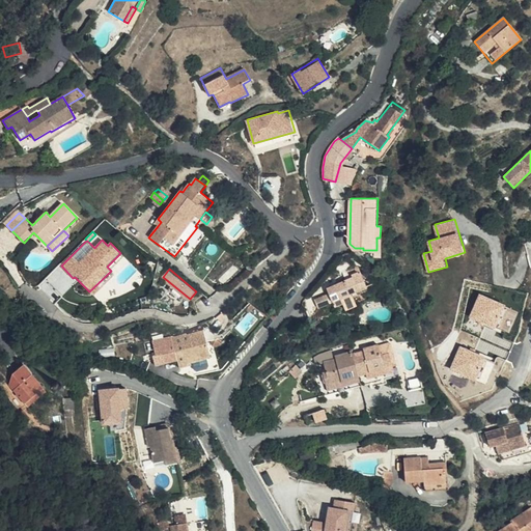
[(111,271),(89,291),(93,296),(115,275),(111,271)]
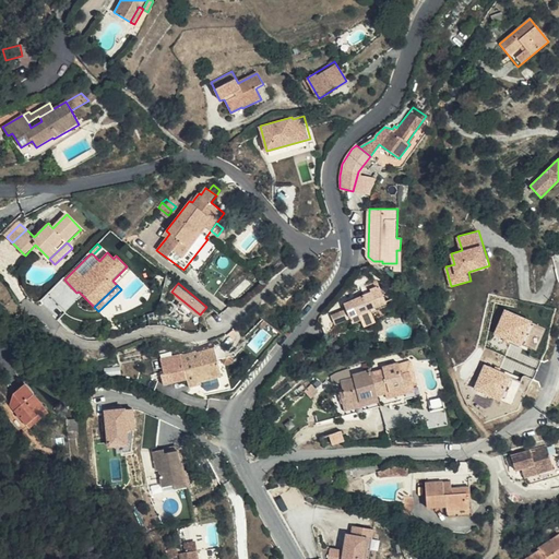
[(388,302),(381,285),(371,289),(372,292),(345,302),(347,308),(332,313),(336,324),(352,318),(354,323),(364,319),(363,317),(373,312),(372,309),(388,302)]
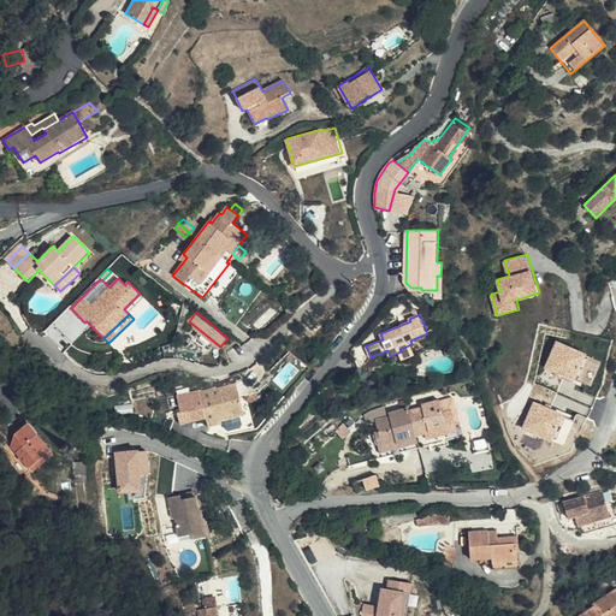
[(558,339),(546,366),(575,379),(587,353),(558,339)]
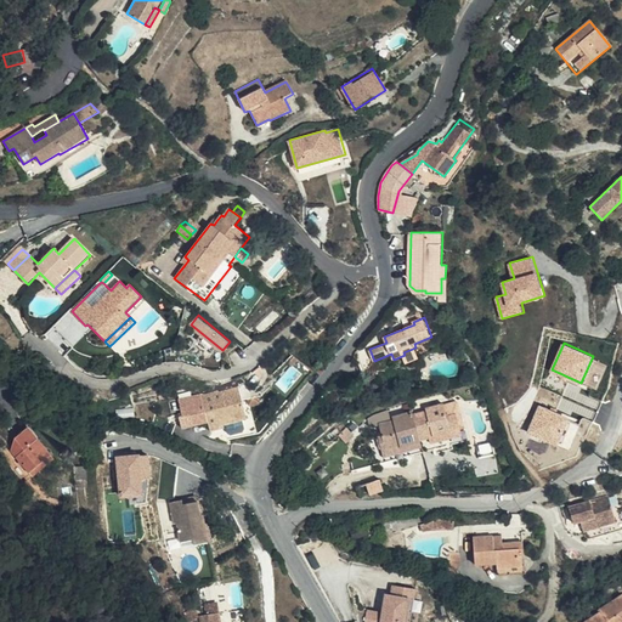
[(220,424),(247,418),(239,386),(220,391),(220,389),(202,394),(202,393),(181,397),(185,416),(182,416),(185,427),(209,420),(211,429),(220,428),(220,424)]
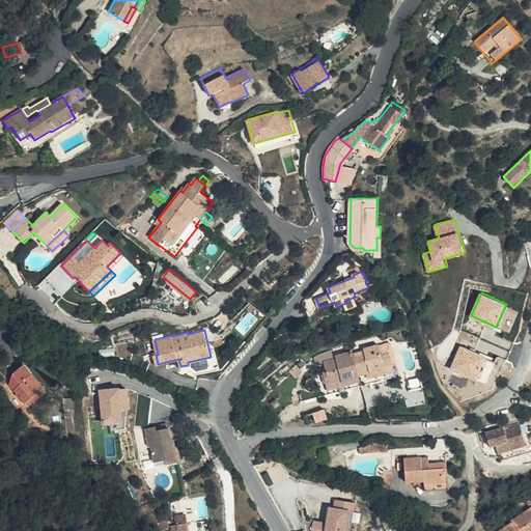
[(478,347),(508,359),(514,342),(484,331),(478,347)]
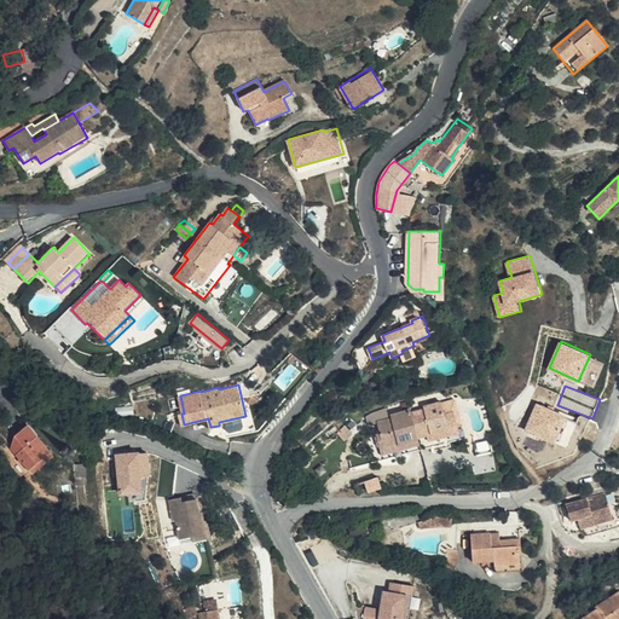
[(449,428),(458,426),(453,410),(445,412),(443,403),(424,408),(426,411),(411,415),(411,412),(391,417),(392,421),(379,424),(381,435),(377,438),(381,449),(399,444),(399,447),(418,441),(417,438),(427,434),(428,437),(450,431),(449,428)]
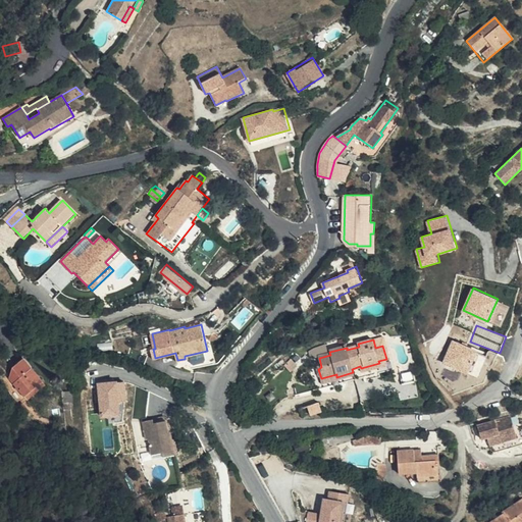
[(454,340),(444,362),(469,372),(478,351),(454,340)]
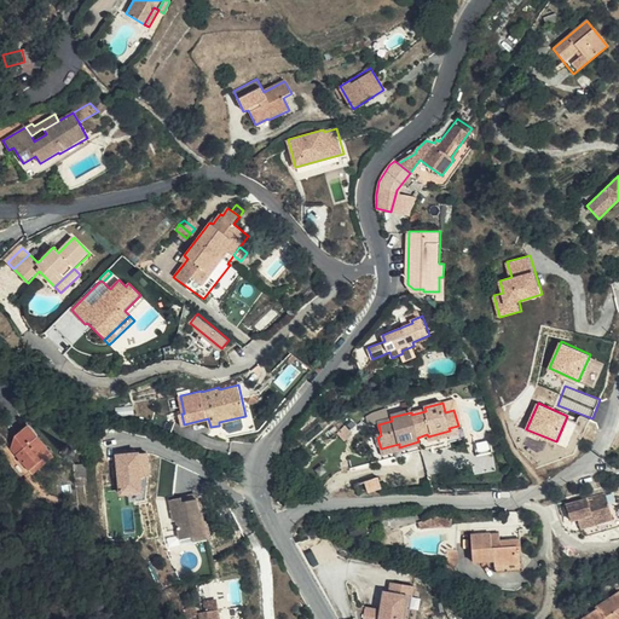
[(134,405),(116,406),(117,416),(134,415),(134,405)]
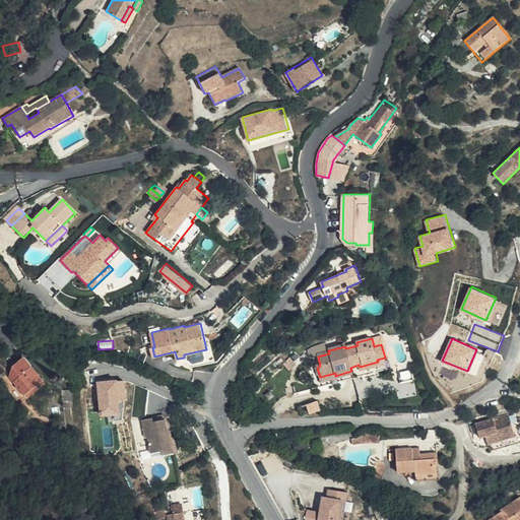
[(189,354),(191,364),(208,361),(207,350),(189,354)]
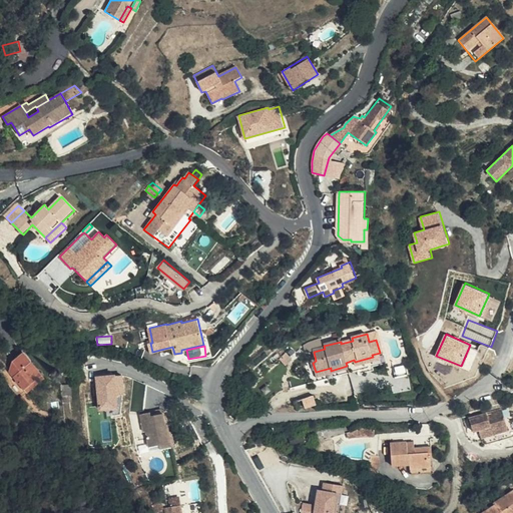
[(9,371),(24,390),(41,376),(23,353),(12,362),(9,371)]
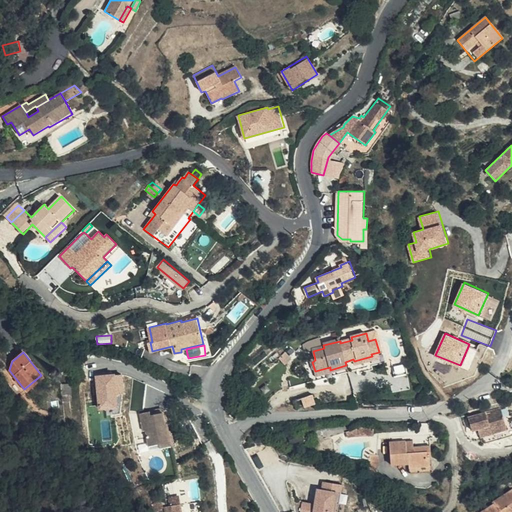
[(381,359),(379,352),(371,354),(372,356),(354,361),(356,366),(381,359)]
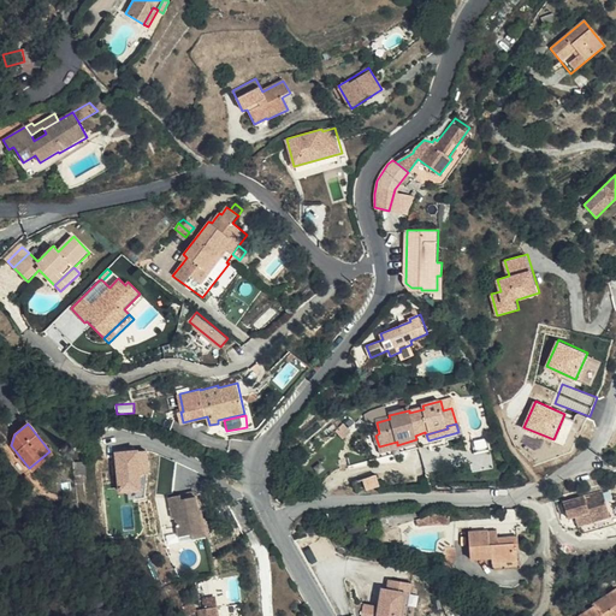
[(144,490),(140,449),(117,451),(120,492),(144,490)]
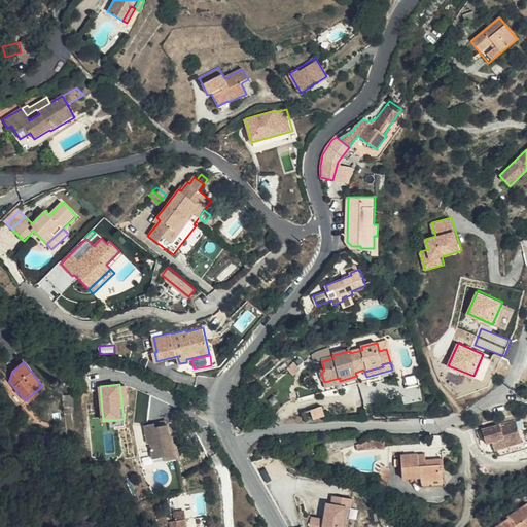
[(72,413),(71,394),(63,395),(65,414),(72,413)]
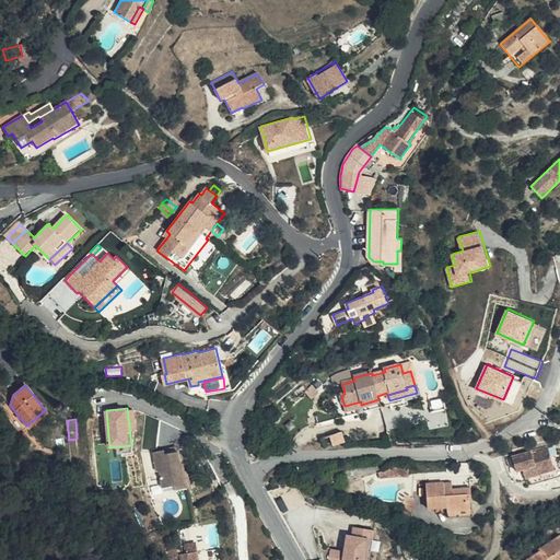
[(341,431),(329,436),(334,446),(345,443),(341,431)]
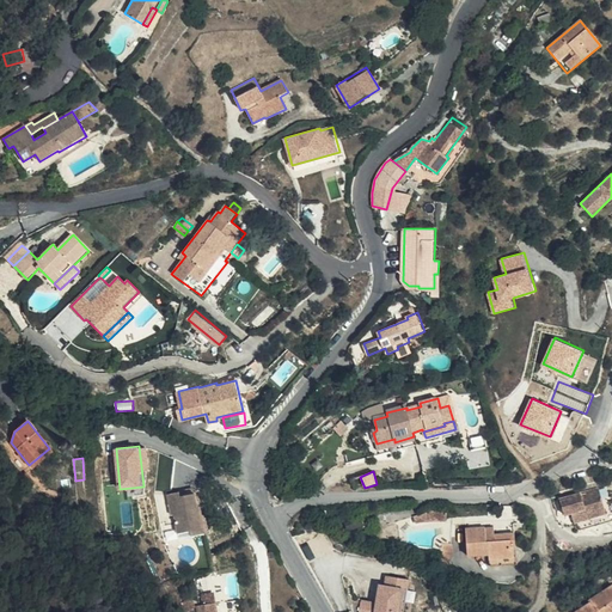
[(36,484),(26,472),(19,477),(29,488),(36,484)]
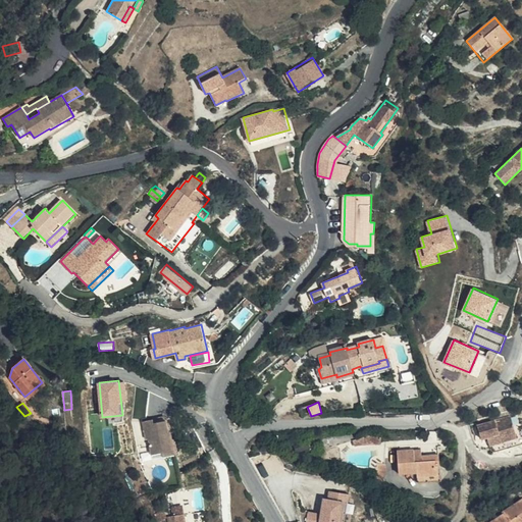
[(521,427),(519,415),(512,417),(517,437),(489,446),(490,450),(496,451),(520,445),(521,441),(521,427)]
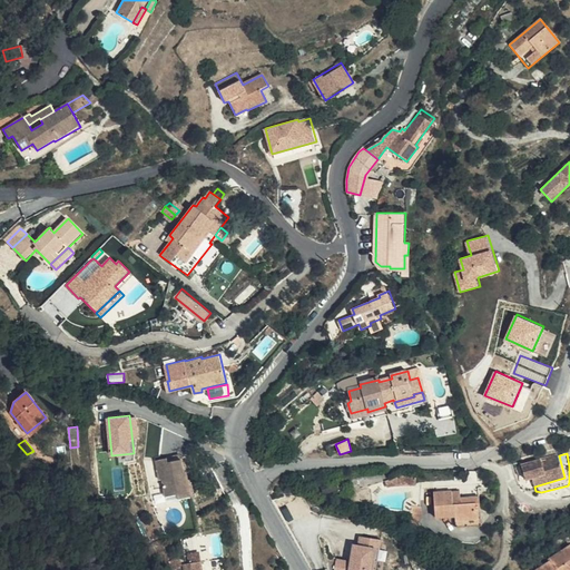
[(179,493),(180,499),(193,497),(188,471),(186,471),(183,459),(169,461),(168,455),(156,459),(160,479),(164,478),(167,495),(179,493)]
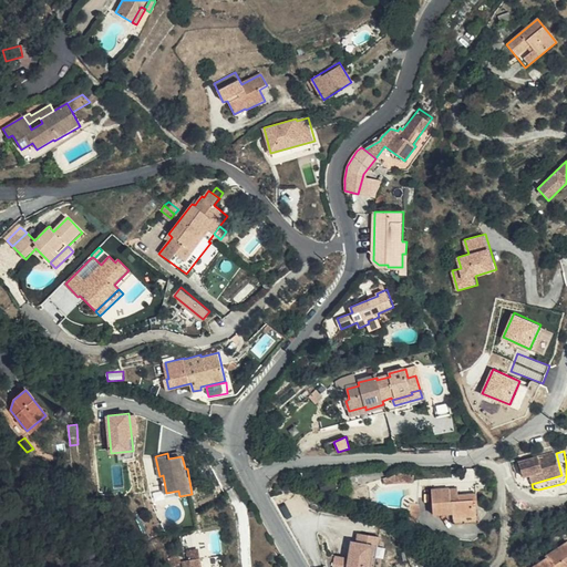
[(556,453),(518,463),(523,476),(529,475),(532,484),(562,475),(556,453)]
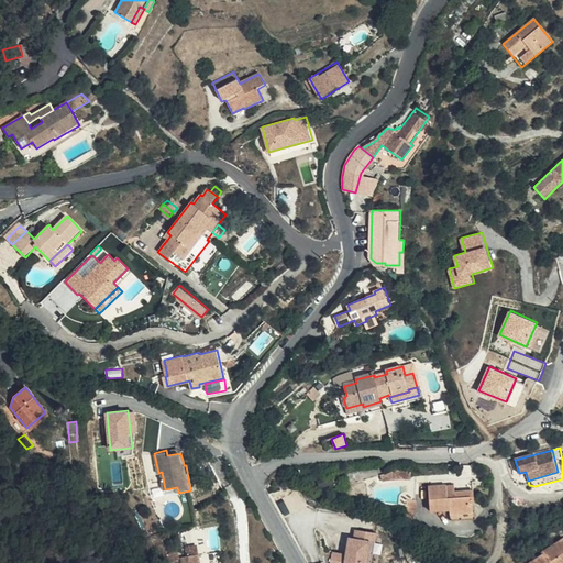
[(412,477),(410,465),(392,467),(384,472),(385,481),(412,477)]
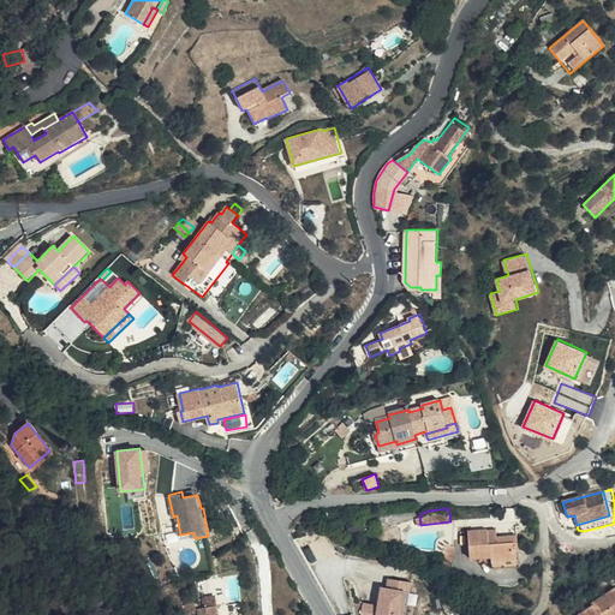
[(488,530),(469,531),(471,559),(491,557),(491,561),(514,560),(514,553),(518,553),(517,536),(497,537),(488,537),(488,530)]
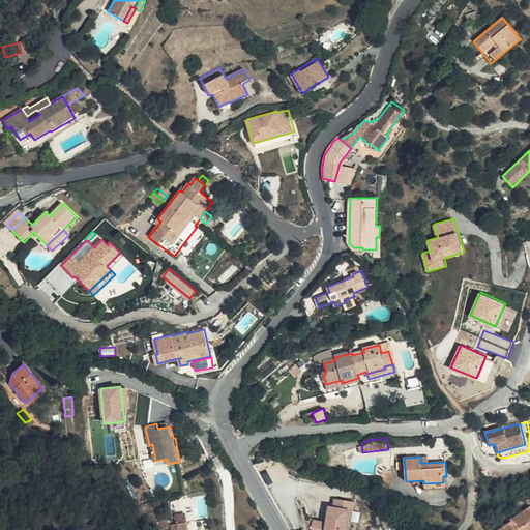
[(390,489),(392,471),(383,471),(382,489),(390,489)]
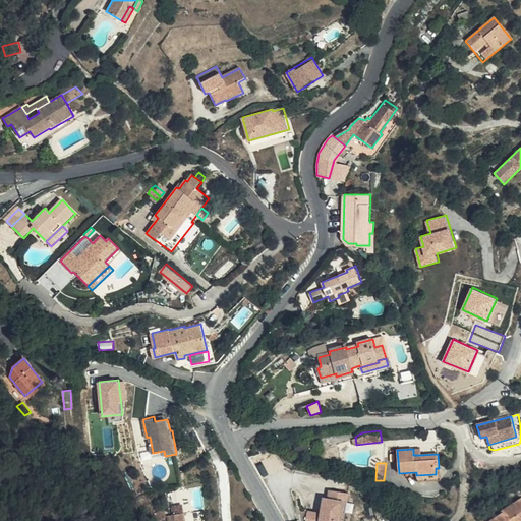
[(436,474),(416,475),(417,481),(440,479),(439,468),(436,468),(436,474)]
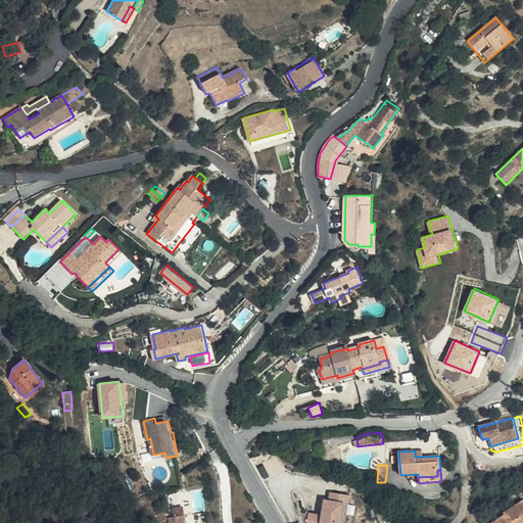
[(331,491),(330,501),(347,504),(349,494),(331,491)]
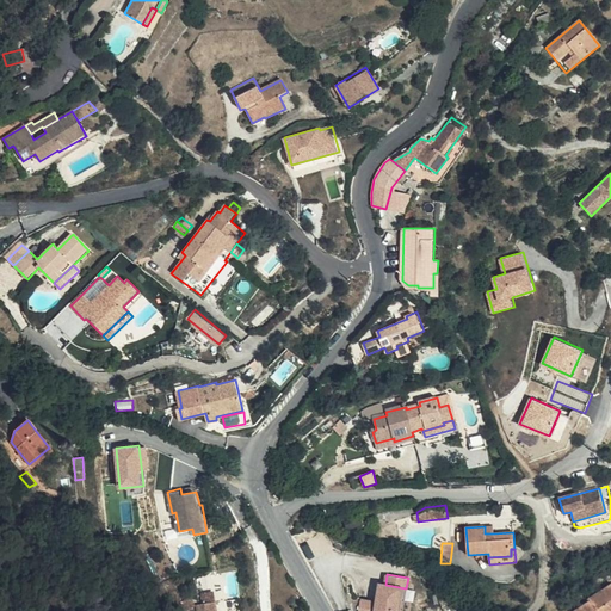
[(610,610),(610,584),(588,600),(590,602),(574,610),(610,610)]
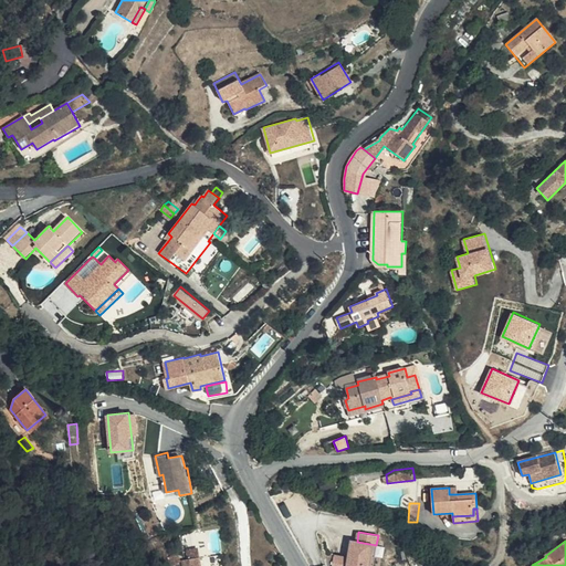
[(357,542),(352,542),(349,556),(336,555),(334,565),(373,565),(376,545),(357,542)]
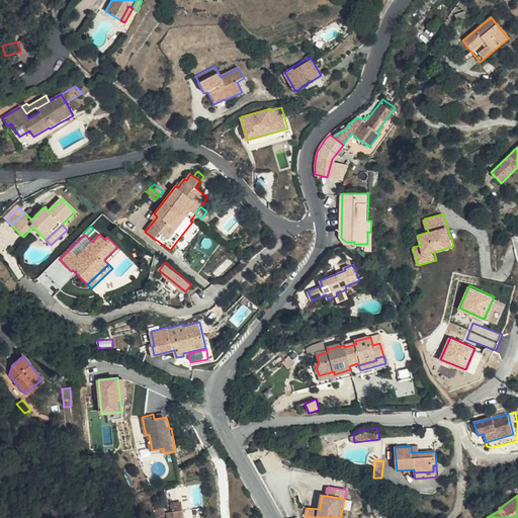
[(183,508),(182,500),(171,502),(172,510),(183,508)]
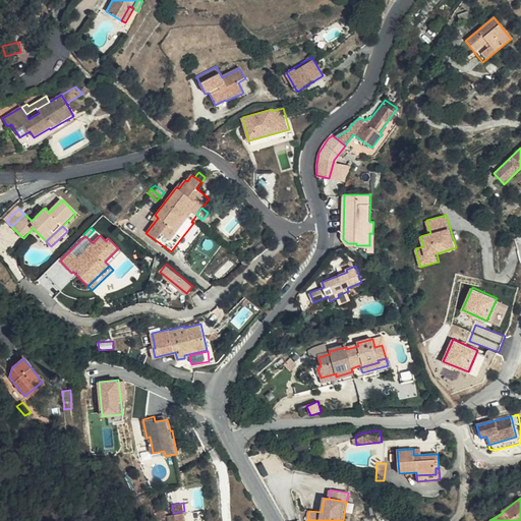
[(167,517),(163,509),(156,512),(160,520),(167,517)]
